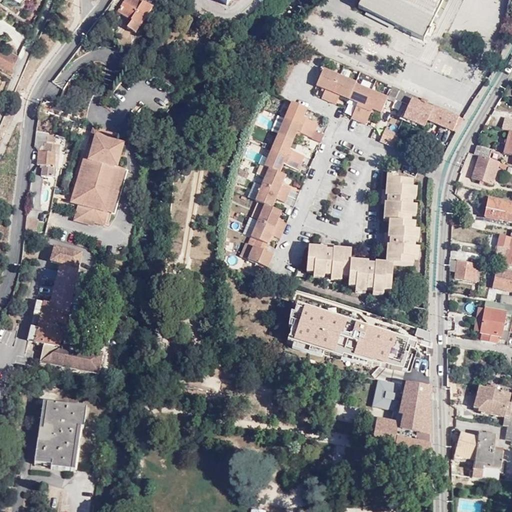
[(131,22),(139,28),(151,10),(136,0),(125,0),(117,12),(131,22)]
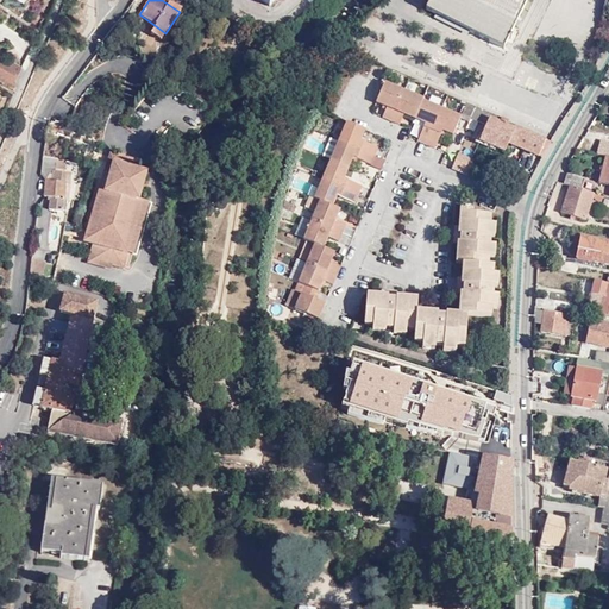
[(428,0),(424,10),(502,49),(527,0),(428,0)]
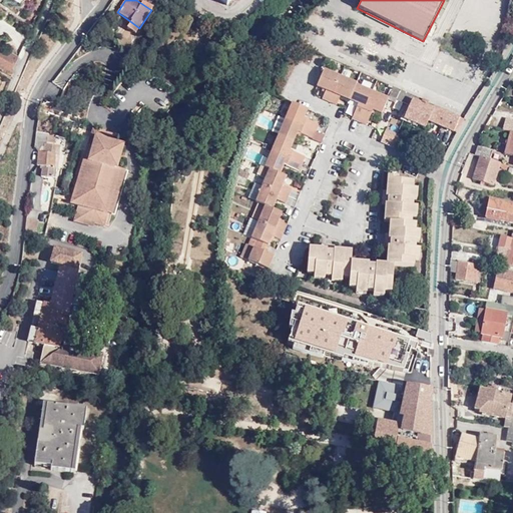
[(135,35),(139,28),(131,22),(127,29),(135,35)]
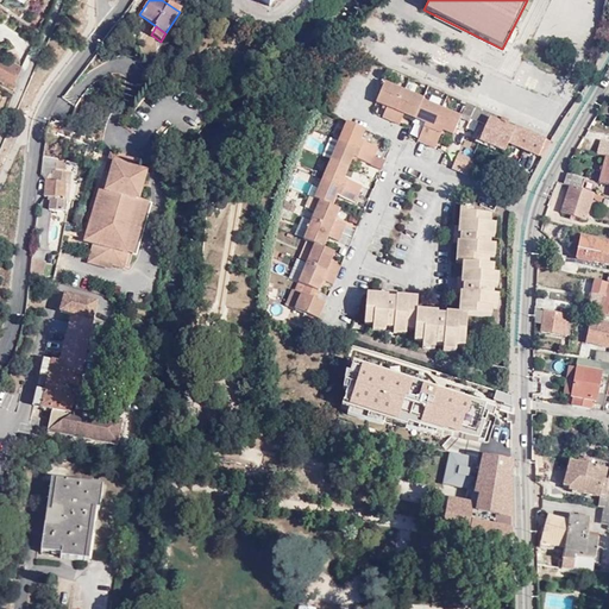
[(0,76),(12,83),(19,68),(0,58),(0,76)]
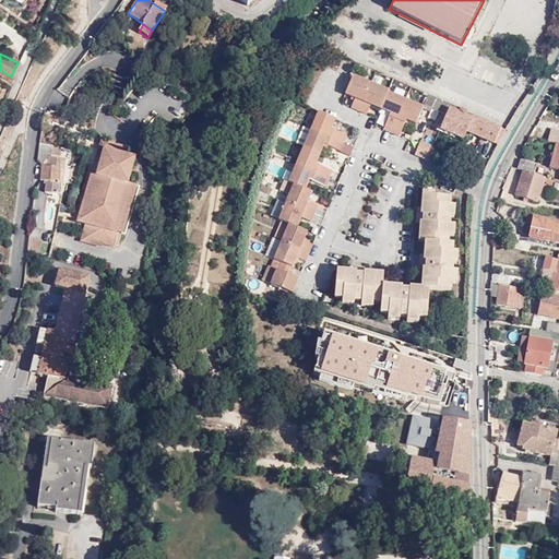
[(371,82),(354,74),(345,93),(357,97),(352,108),(359,111),(371,82)]
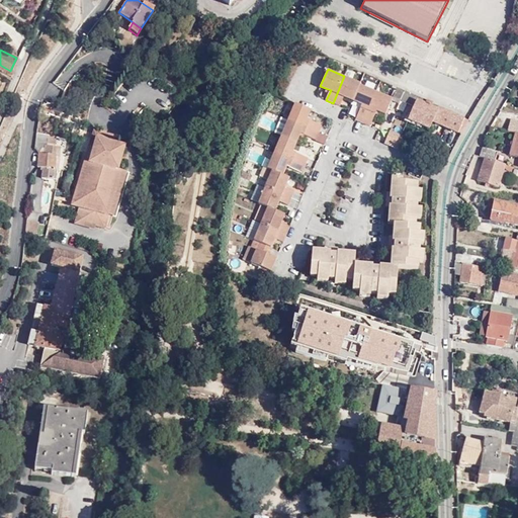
[(359,85),(360,83),(344,76),(333,103),(340,106),(345,96),(353,100),(359,85)]
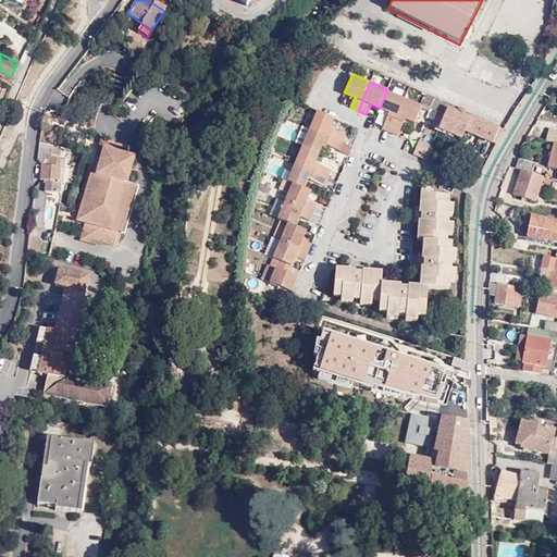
[(404,99),(386,91),(380,108),(390,112),(382,130),(390,133),(404,99)]
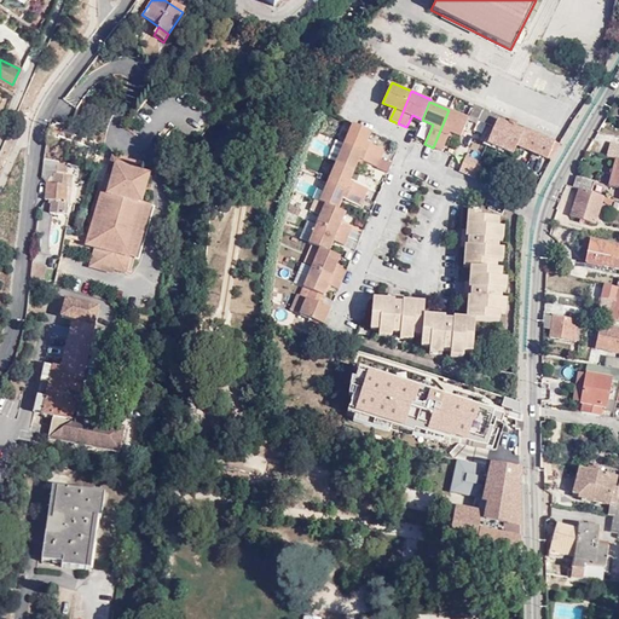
[(516,123),(474,105),(468,119),(467,122),(475,126),(476,121),(479,116),(496,125),(493,129),(487,145),(512,156),(516,148),(547,160),(554,144),(522,129),(520,133),(514,129),(516,123)]
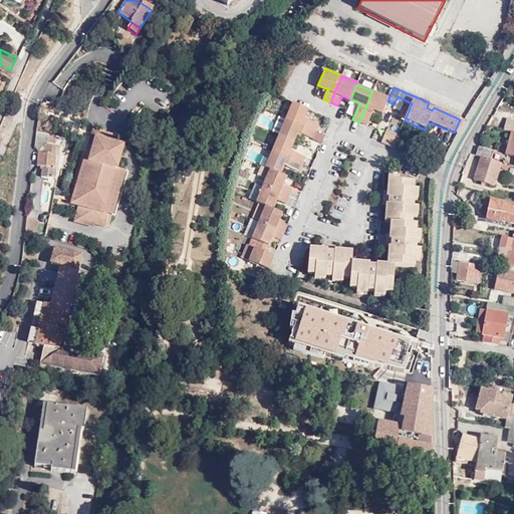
[(389,98),(372,91),(359,122),(367,125),(374,109),(381,113),(388,101),(389,98)]
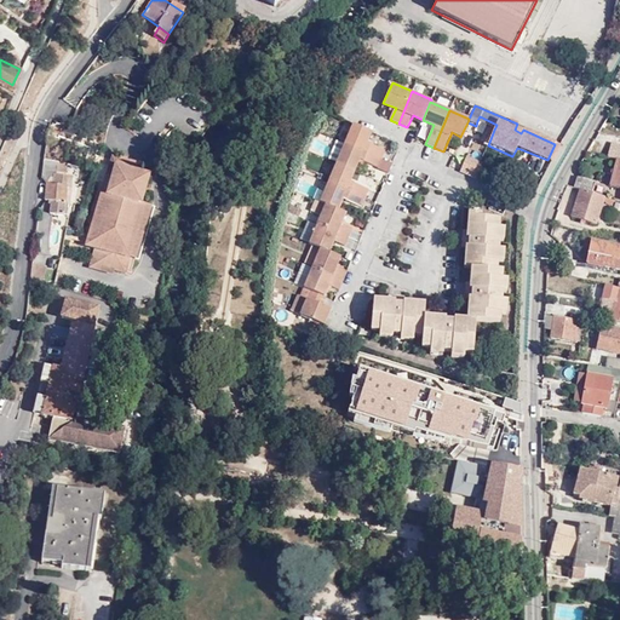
[(477,121),(494,130),(497,125),(480,116),(477,121)]
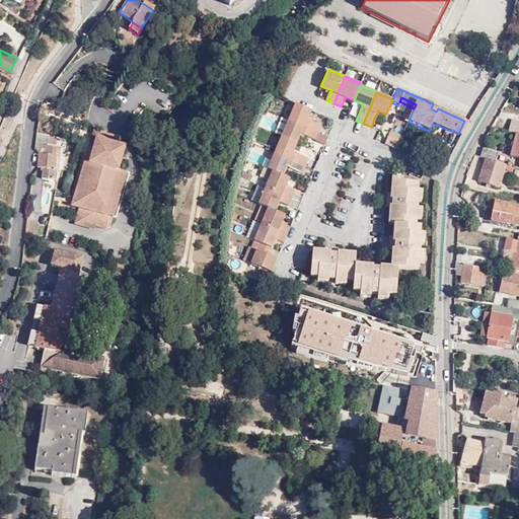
[(311,109),(297,103),(289,121),(319,134),(322,126),(307,120),(311,109)]
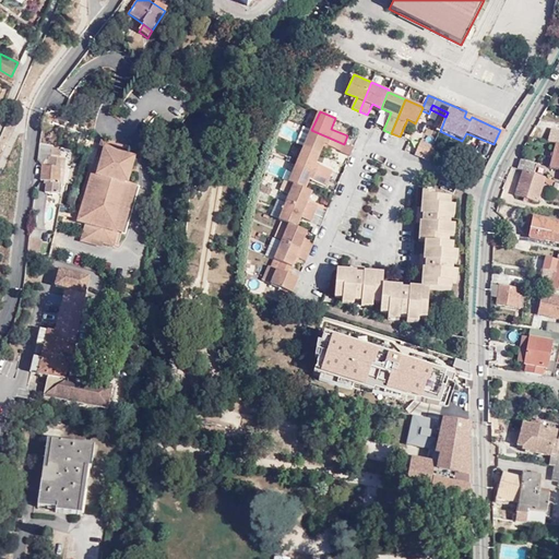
[(311,130),(305,127),(297,144),(304,147),(311,130)]
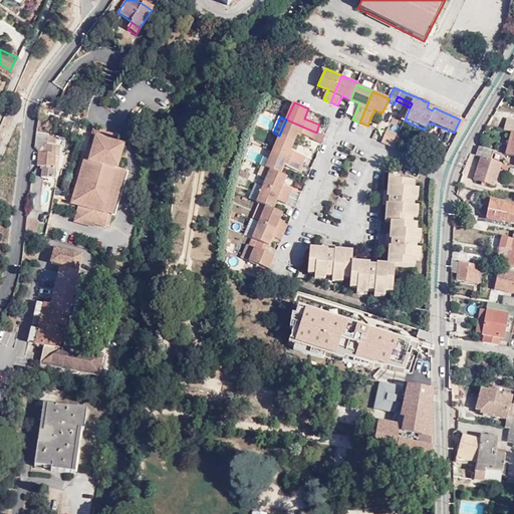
[(316,133),(286,119),(279,136),(294,142),(298,133),(313,139),(316,133)]
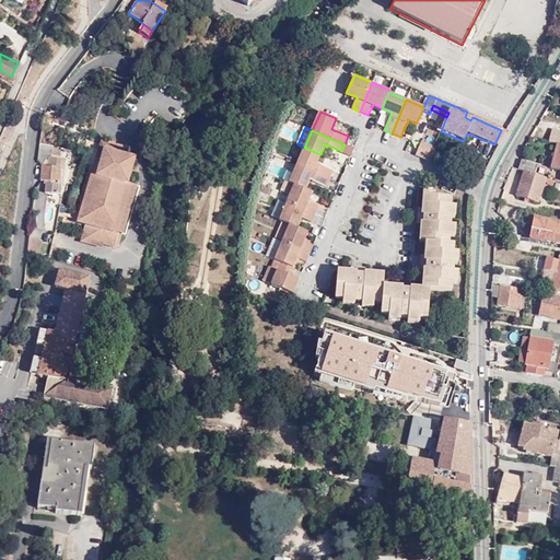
[(504,131),(501,130),(494,144),(497,146),(504,131)]
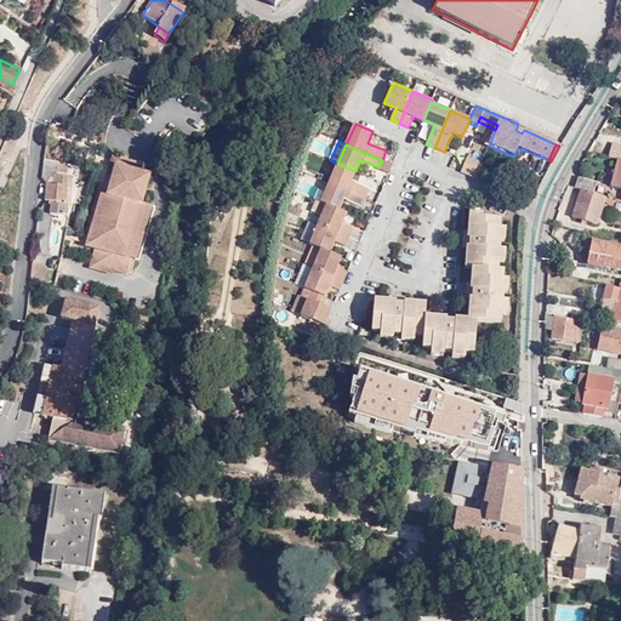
[(620,147),(611,144),(608,158),(620,160),(620,147)]
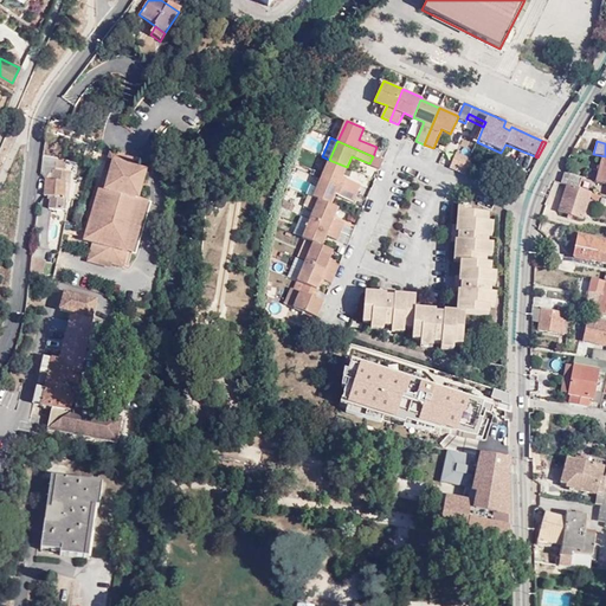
[(114,161),(135,167),(136,160),(109,153),(105,167),(110,169),(114,161)]
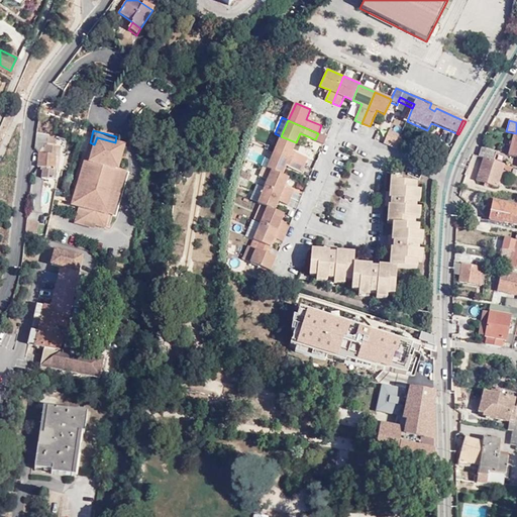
[(398,150),(400,150),(405,138),(387,131),(383,143),(398,150)]
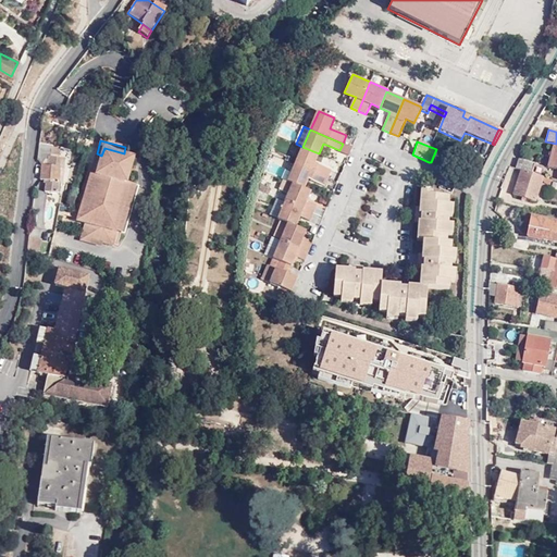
[(354,148),(343,144),(339,150),(338,152),(349,156),(354,148)]
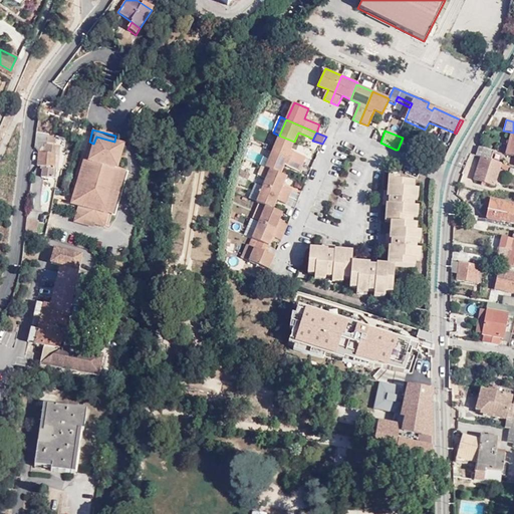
[(513,134),(510,133),(505,155),(513,157),(513,134)]
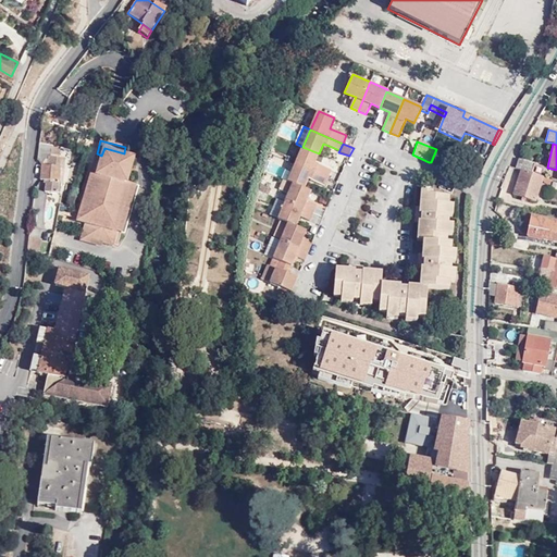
[(61,149),(40,145),(38,161),(42,165),(40,181),(47,181),(46,193),(59,194),(61,168),(65,168),(66,159),(50,157),(51,153),(60,155),(61,149)]
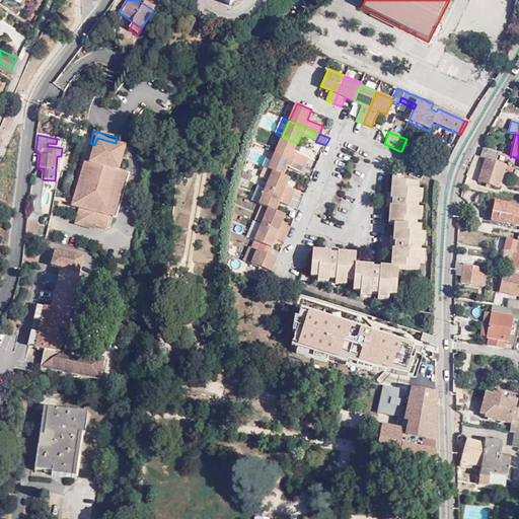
[(297,143),(282,137),(275,153),(305,165),(308,159),(293,152),(297,143)]
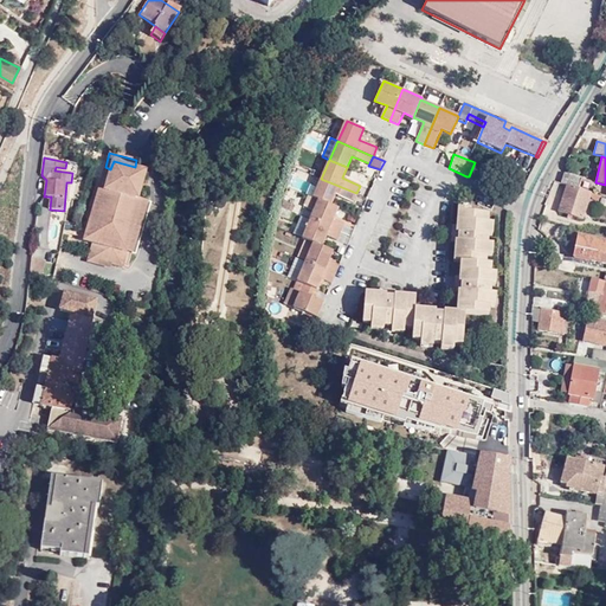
[(136,255),(144,225),(150,201),(139,198),(146,171),(135,167),(114,161),(110,169),(104,189),(100,187),(92,213),(85,240),(95,243),(89,260),(100,265),(101,260),(113,264),(123,268),(128,252),(136,255)]
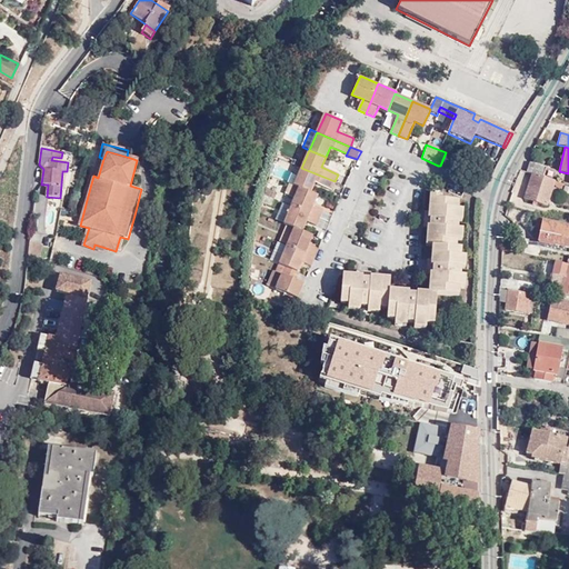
[(529,162),(526,171),(542,177),(545,168),(529,162)]
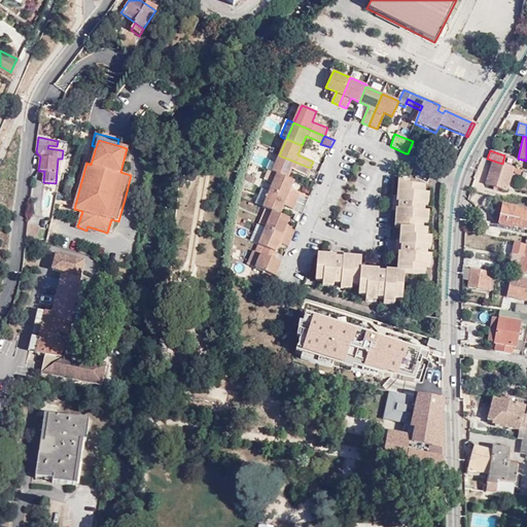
[(310,168),(279,155),(272,172),(278,174),(287,178),(291,169),(307,176),(310,168)]
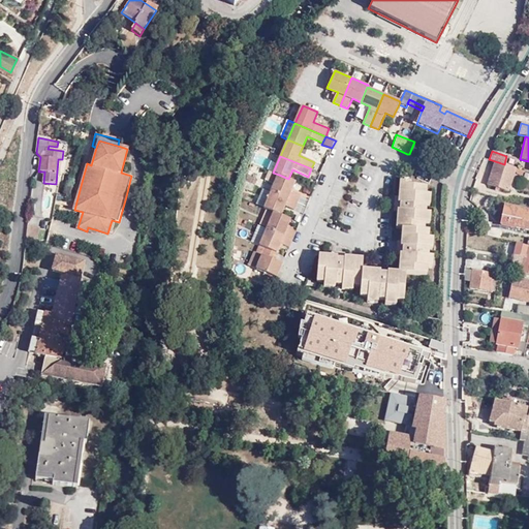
[(515,169),(493,162),(486,185),(507,193),(515,169)]
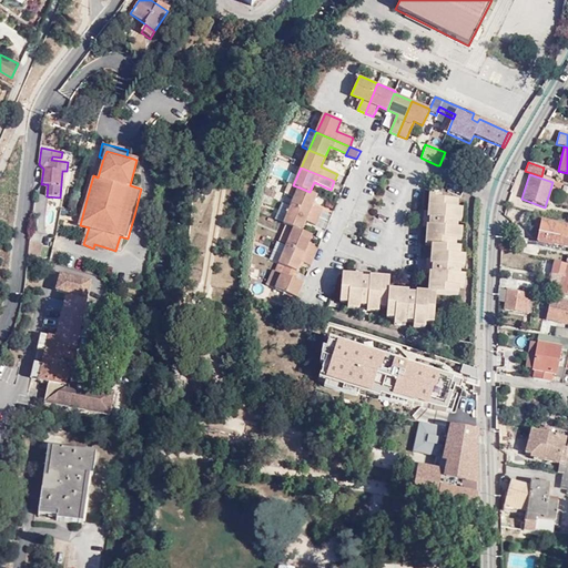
[(290,183),(285,193),(294,198),(300,188),(293,185),(290,183)]
